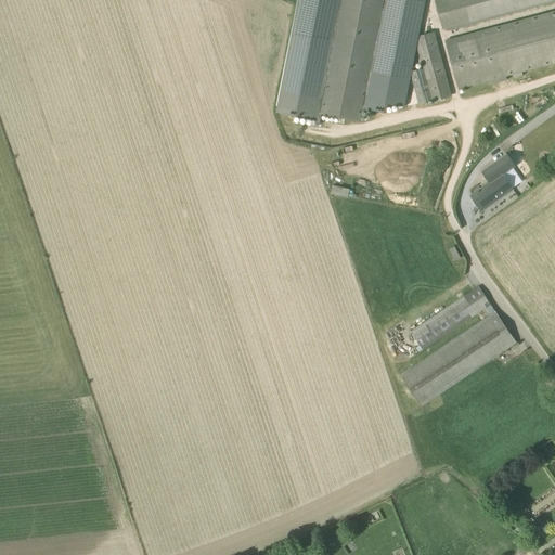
[(297,0),(275,111),(318,119),(317,126),(321,127),(323,114),(361,121),(363,108),(377,39),(385,0),(297,0)]
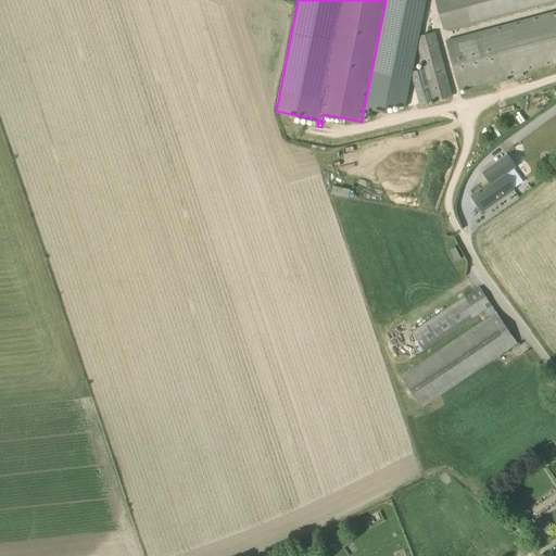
[(419,104),(453,95),(427,0),(405,0),(422,65),(415,67),(417,76),(413,77),(419,104)]
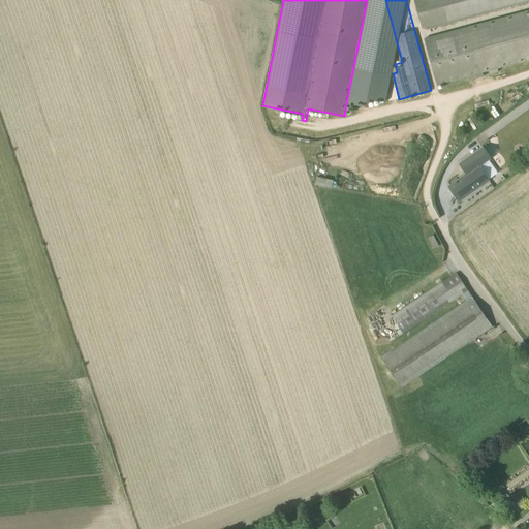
[(528,0),(414,0),(423,28),(427,30),(528,1),(528,0)]
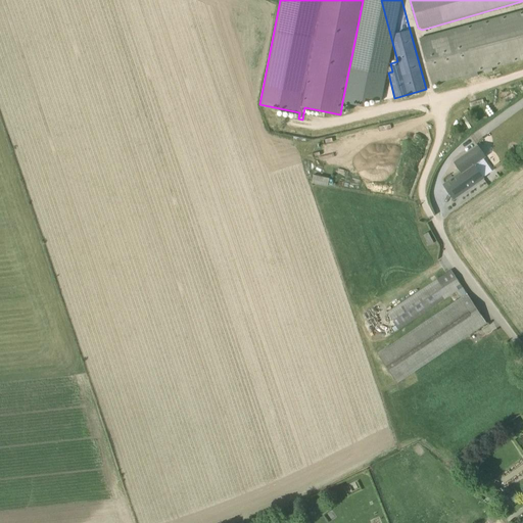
[(522,11),(420,40),(432,84),(463,76),(464,80),(478,76),(477,72),(522,58),(522,11)]
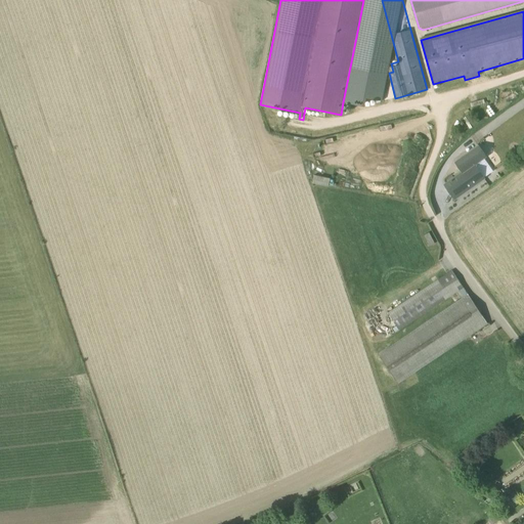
[(394,44),(356,37),(343,102),(365,107),(367,98),(383,101),(394,44)]
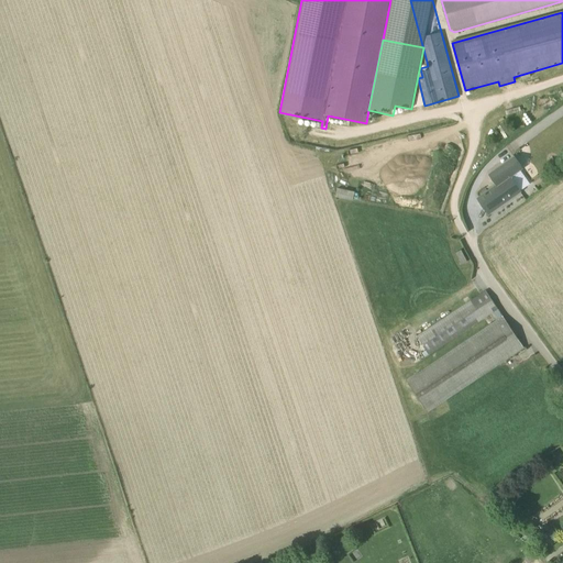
[(488,213),(522,190),(511,176),(523,168),(515,157),(489,175),(497,185),(477,199),(488,213)]
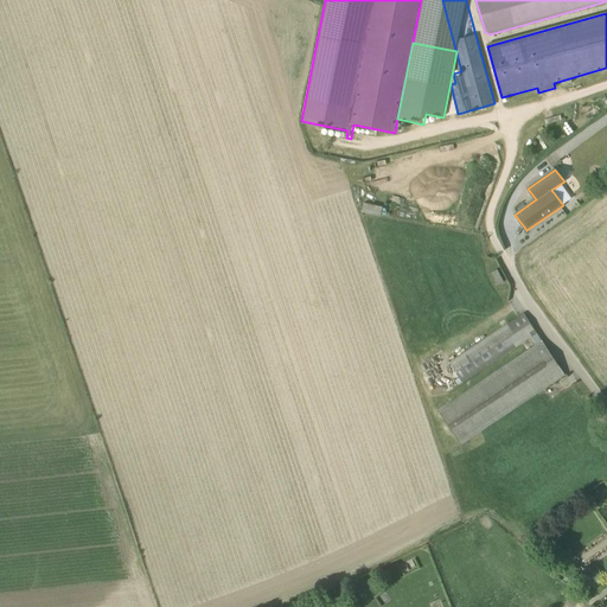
[(362,212),(381,216),(383,205),(364,202),(362,212)]
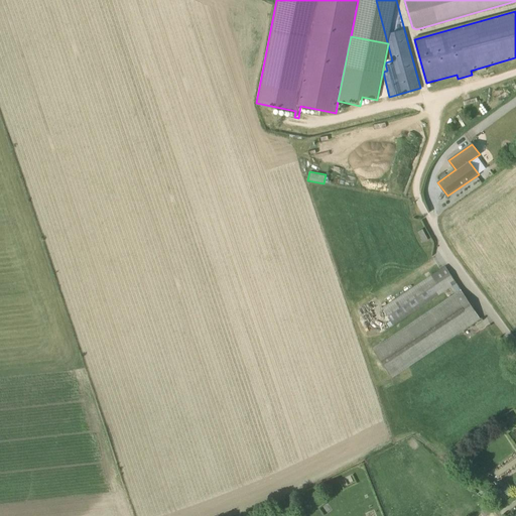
[(480,317),(445,266),(382,309),(393,326),(453,286),(457,292),(383,342),(382,342),(372,348),(392,377),(480,317)]
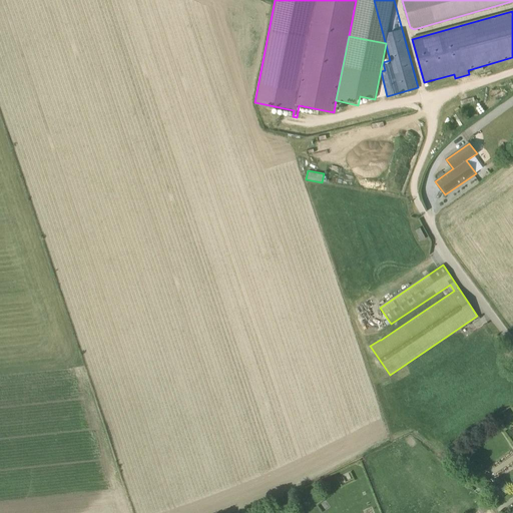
[(356,310),(370,304),(368,300),(354,306),(356,310)]
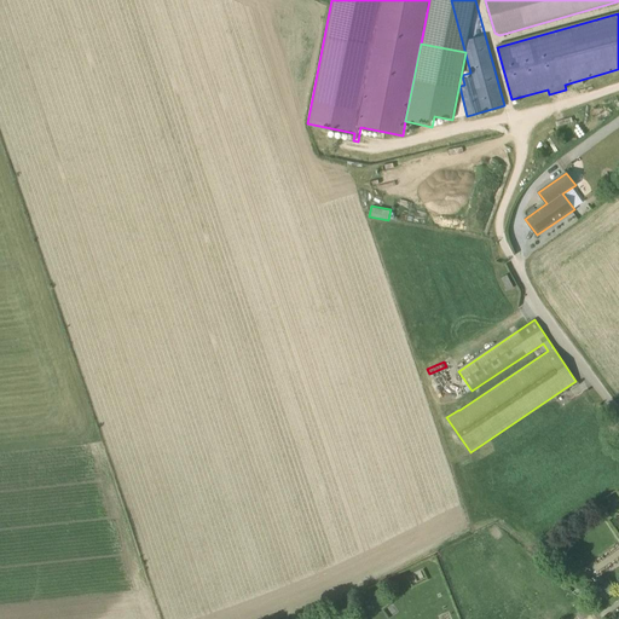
[(608,580),(591,591),(599,603),(615,593),(608,580)]
